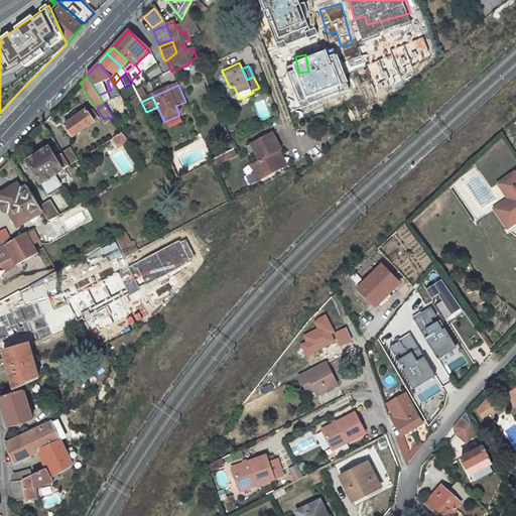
[(65,125),(73,138),(95,122),(93,119),(97,117),(92,111),(88,113),(86,110),(78,116),(77,114),(71,118),(73,119),(65,125)]
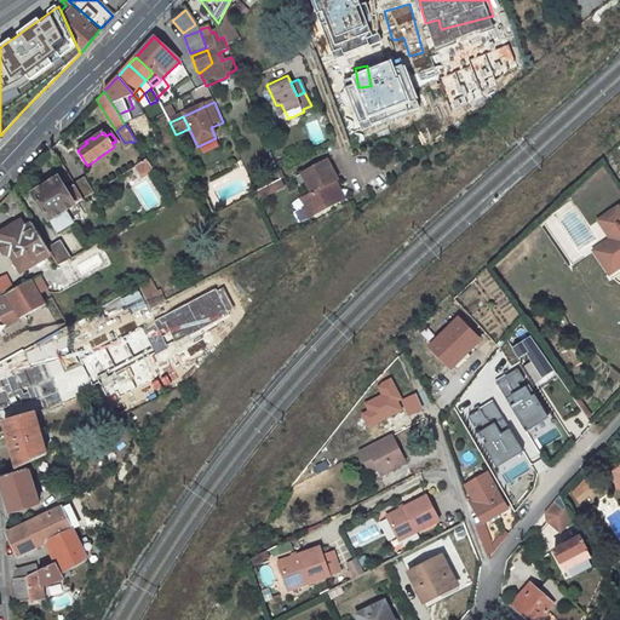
[(58,159),(53,150),(46,156),(51,164),(58,159)]
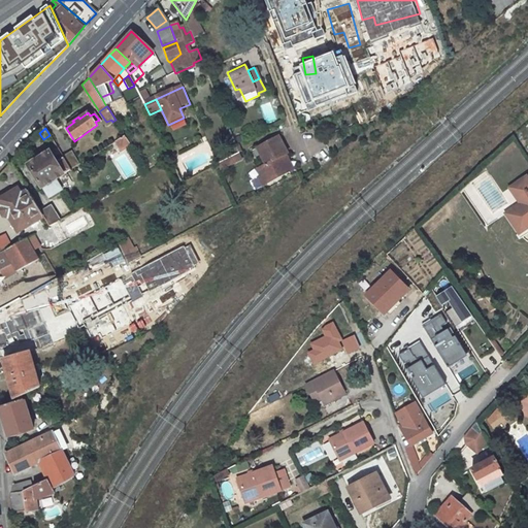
[(116,141),(121,151),(131,144),(126,135),(116,141)]
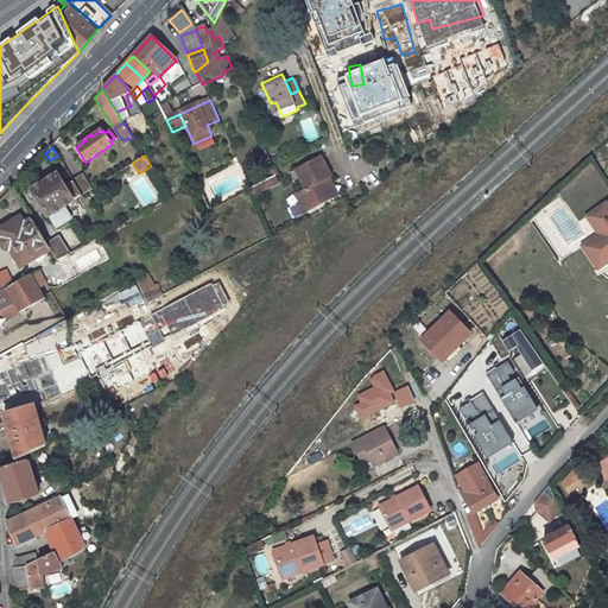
[(304,211),(330,200),(324,188),(330,185),(328,179),(329,179),(320,159),(287,175),(292,184),(298,182),(302,191),(296,194),(292,196),(297,206),(301,204),(304,211)]
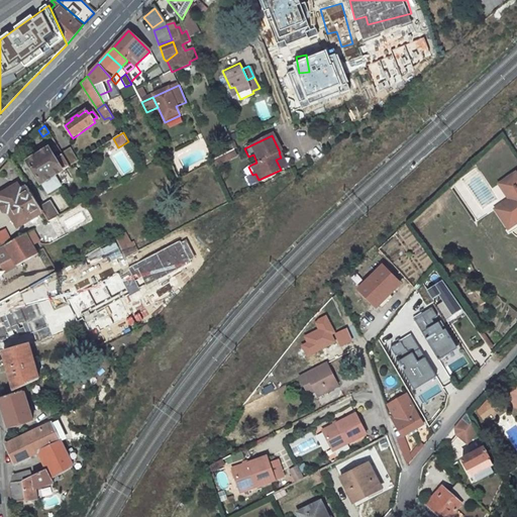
[(70,147),(61,152),(62,154),(69,167),(78,161),(70,147)]
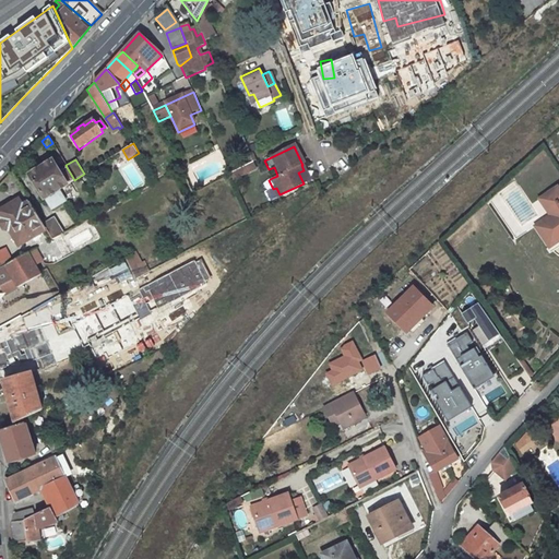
[(52,161),(31,175),(52,210),(67,201),(60,190),(73,181),(74,180),(67,167),(60,171),(52,161)]
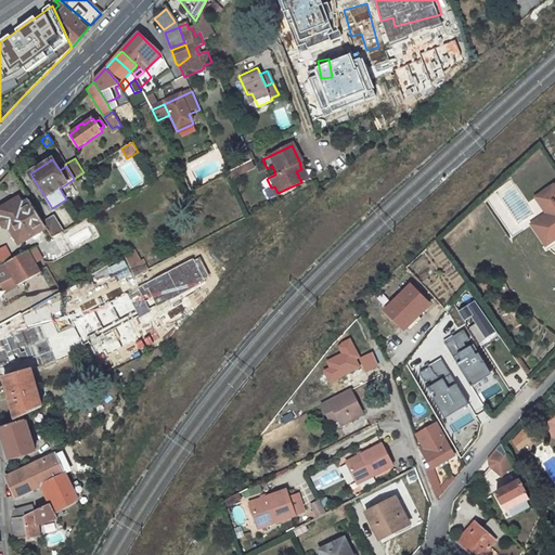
[(250,160),(229,171),(232,178),(254,167),(250,160)]
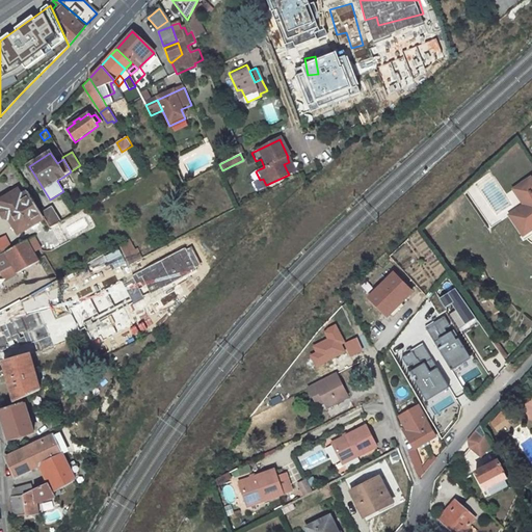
[(293,173),(289,162),(284,164),(289,175),(293,173)]
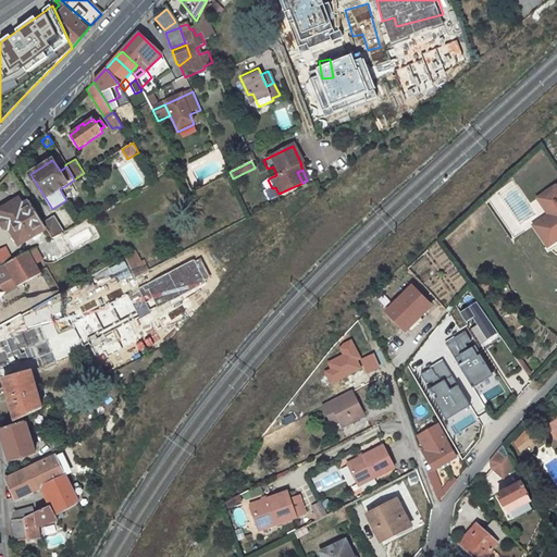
[(531,226),(545,247),(556,238),(556,192),(554,187),(536,199),(547,215),(531,226)]
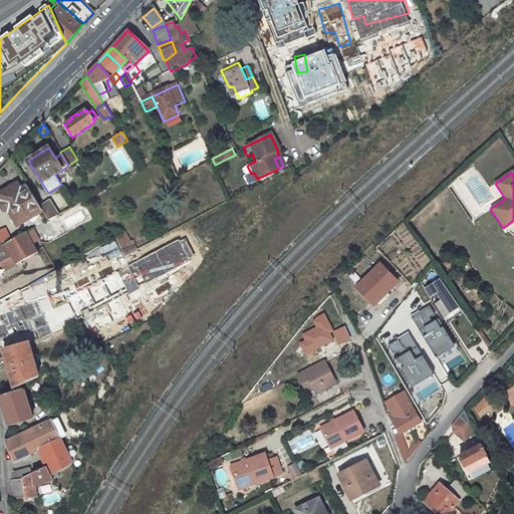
[(9,211),(17,225),(42,210),(40,207),(28,186),(20,190),(17,184),(0,194),(0,196),(3,202),(2,202),(1,206),(4,211),(7,212),(9,211)]
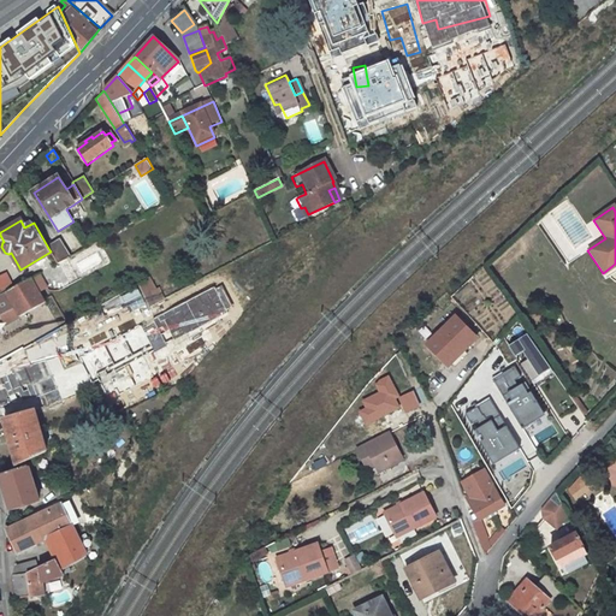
[(69,258),(59,241),(48,248),(51,252),(58,264),(69,258)]
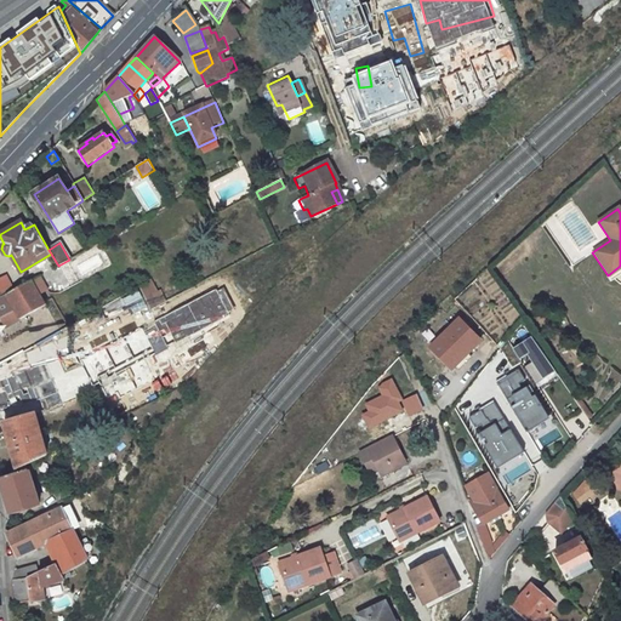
[(46,289),(39,277),(30,281),(38,294),(46,289)]
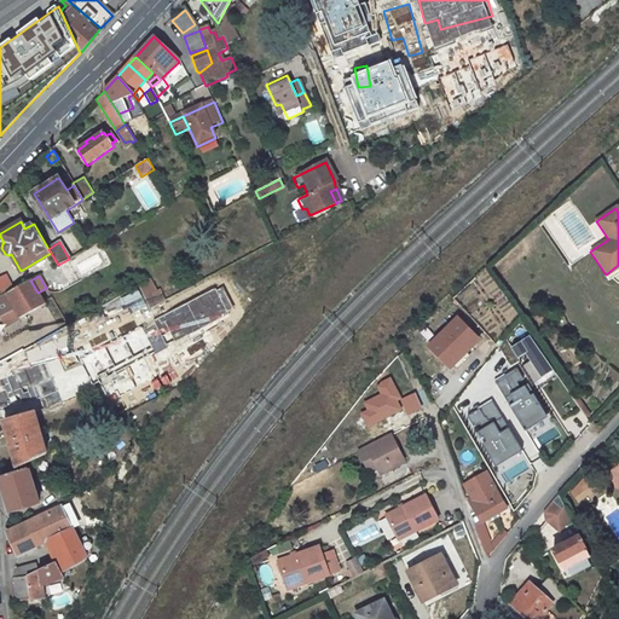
[(154,279),(96,305),(106,329),(165,304),(154,279)]
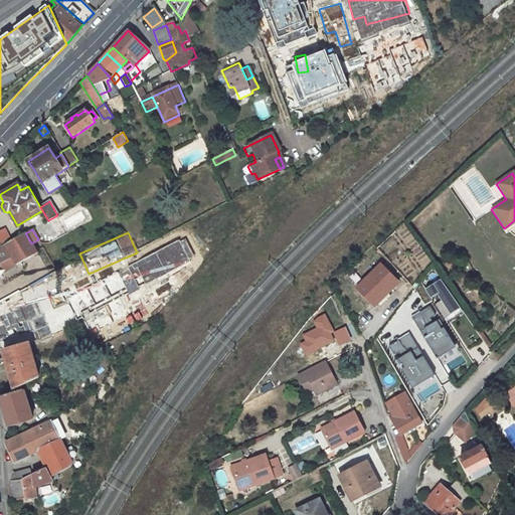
[(16,266),(37,253),(31,243),(25,233),(0,246),(0,284),(1,284),(0,282),(0,265),(12,258),(16,266)]
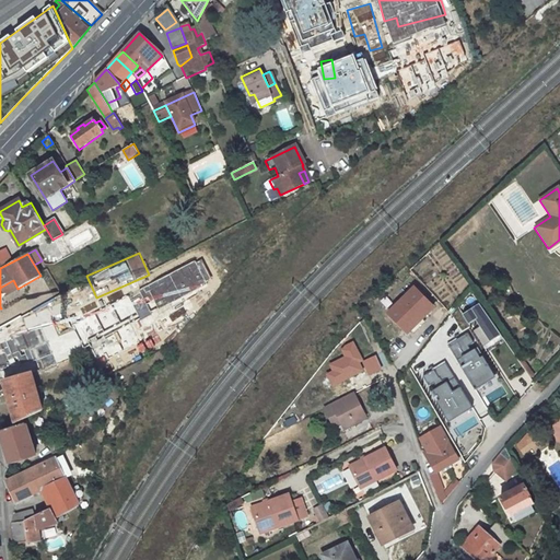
[(201,258),(138,292),(151,317),(214,283),(201,258)]
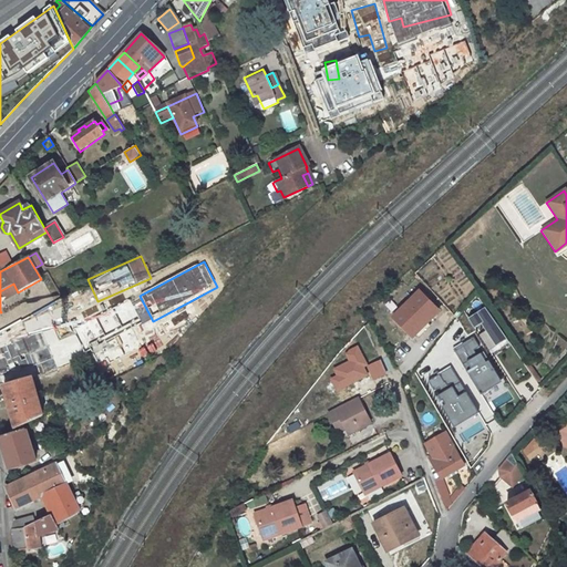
[(414,339),(440,316),(421,295),(395,318),(414,339)]
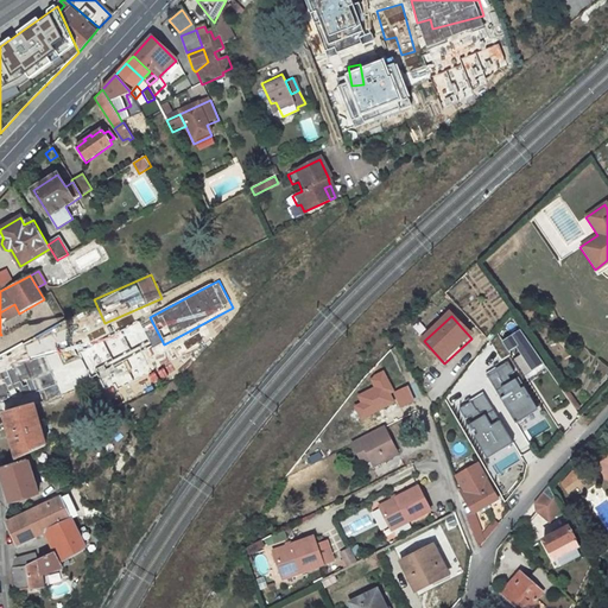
[(152,350),(139,324),(82,354),(106,400),(154,375),(144,355),(152,350)]
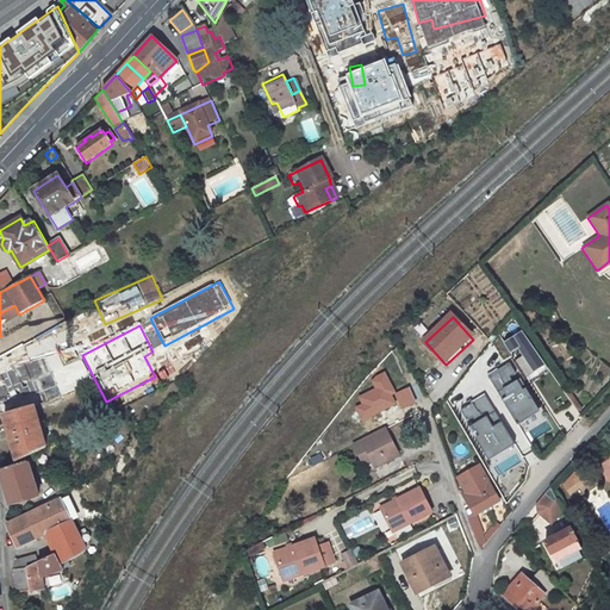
[(520,329),(500,341),(527,380),(546,368),(520,329)]
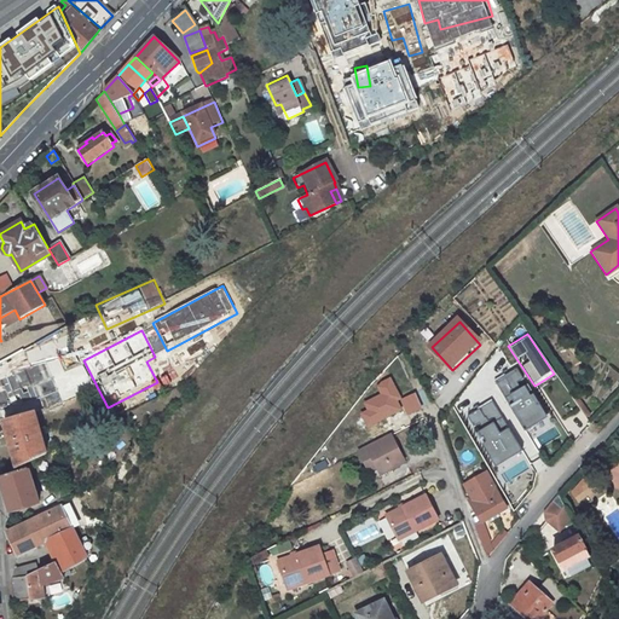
[(24,347),(0,362),(0,412),(4,421),(34,411),(63,399),(47,357),(32,363),(24,347)]
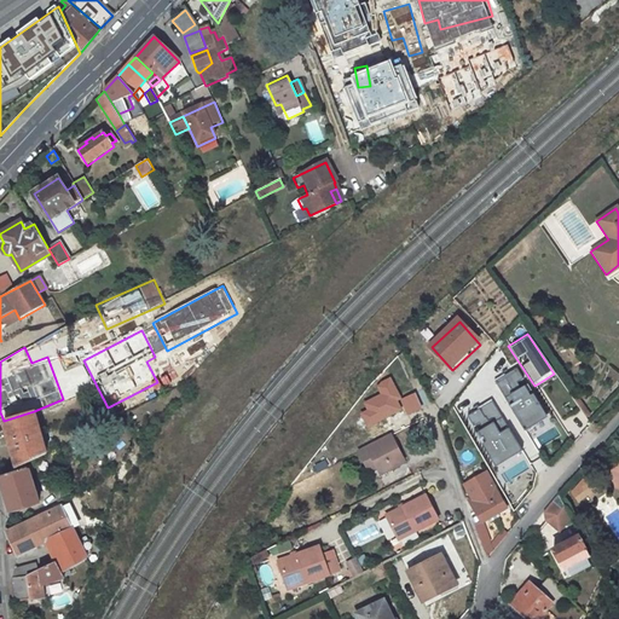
[(495,379),(520,429),(543,418),(518,368),(495,379)]
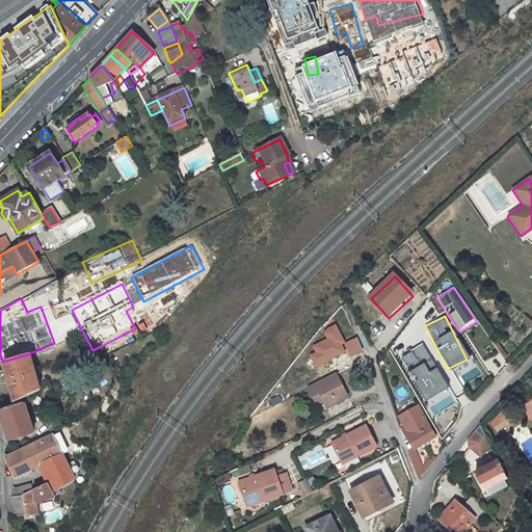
[(342,336),(352,356),(363,351),(352,330),(342,336)]
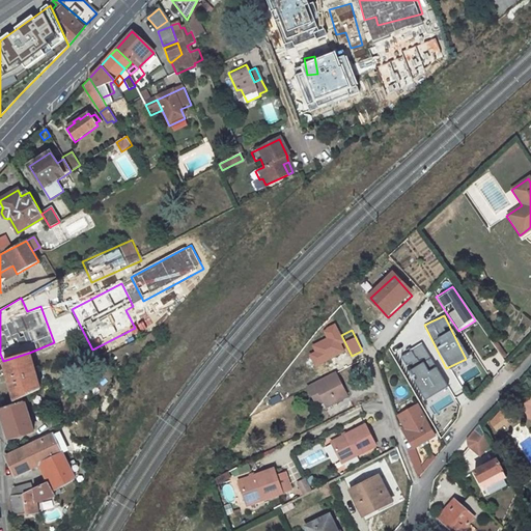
[(486,354),(500,374),(508,368),(497,352),(498,351),(483,330),(477,336),(487,354),(486,354)]
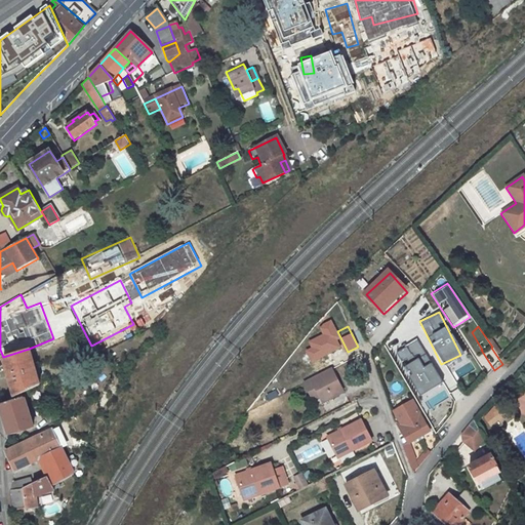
[(417,394),(441,380),(418,338),(394,351),(417,394)]
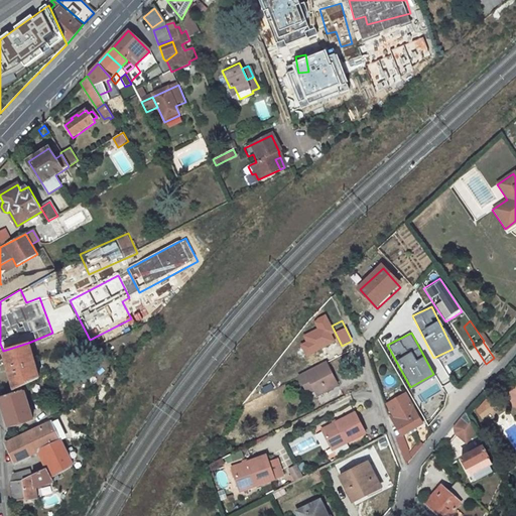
[(28,343),(3,351),(9,371),(14,391),(39,379),(28,343)]
